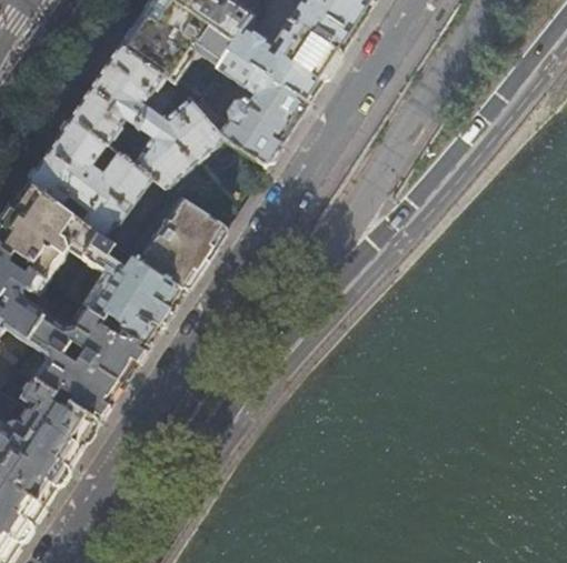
[(228,49),(235,39),(175,0),(151,0),(139,18),(120,44),(165,73),(176,82),(183,90),(191,82),(180,71),(192,53),(199,54),(201,50),(219,62),(228,49)]
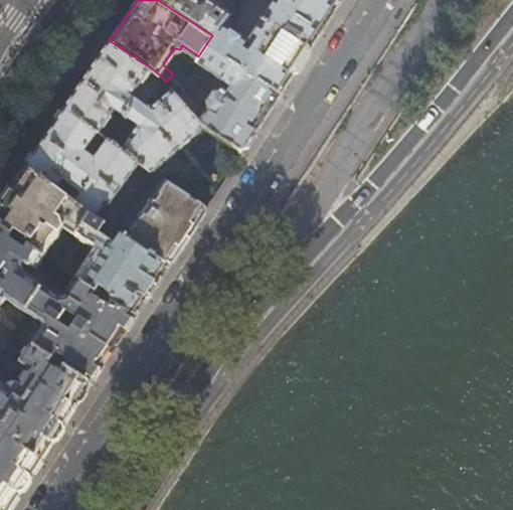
[(158,0),(212,35),(222,20),(230,9),(217,0),(158,0)]
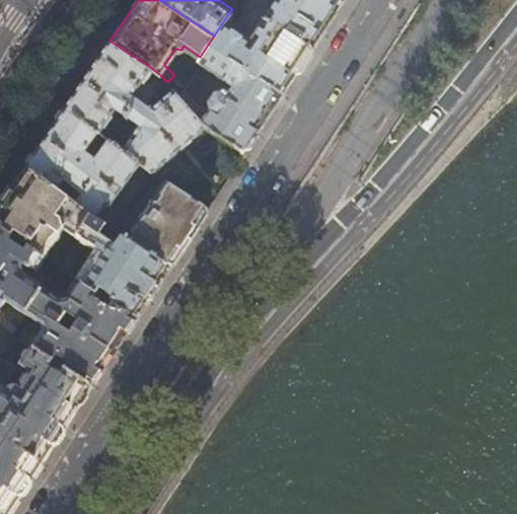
[(274,0),(249,39),(224,20),(214,35),(208,45),(280,91),(296,67),(331,13),(340,0),(274,0)]
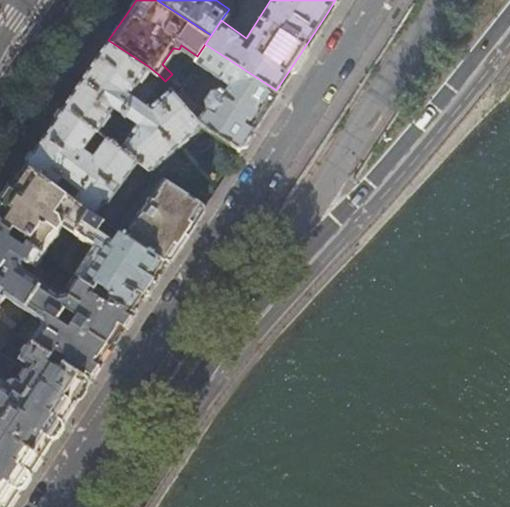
[(141,76),(148,66),(108,40),(86,72),(82,79),(64,105),(137,157),(147,163),(150,166),(200,122),(194,115),(170,87),(148,106),(137,98),(148,81),(141,76)]
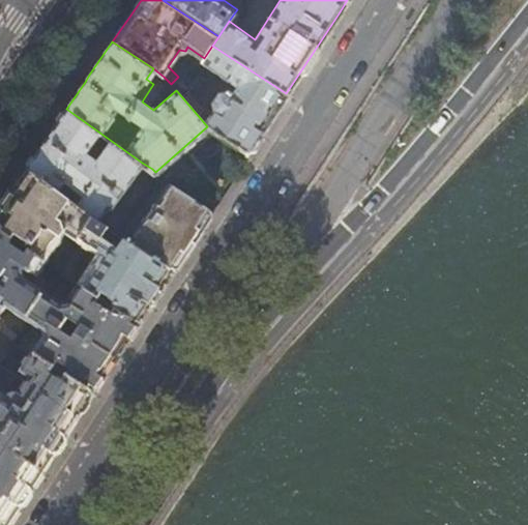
[(286,93),(212,46),(204,58),(202,61),(238,84),(233,91),(229,88),(227,92),(222,93),(214,89),(208,98),(215,103),(216,110),(211,117),(206,113),(201,119),(207,126),(247,153),(264,127),(286,93)]
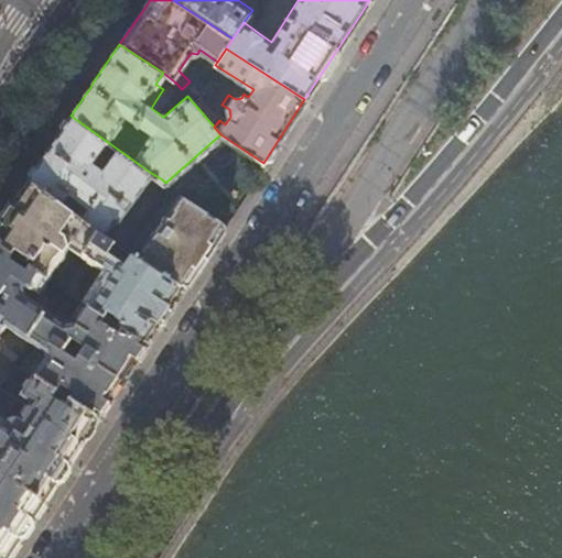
[(71,116),(90,87),(77,78),(58,107),(71,116)]
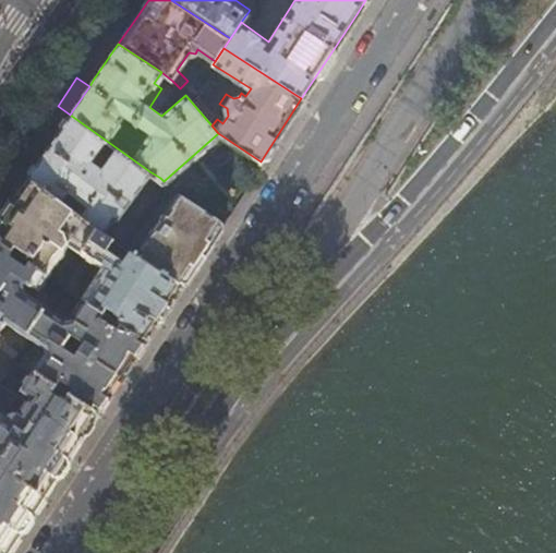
[(149,171),(70,115),(47,147),(27,177),(59,202),(65,192),(86,207),(79,217),(96,230),(100,233),(111,218),(115,220),(149,171)]
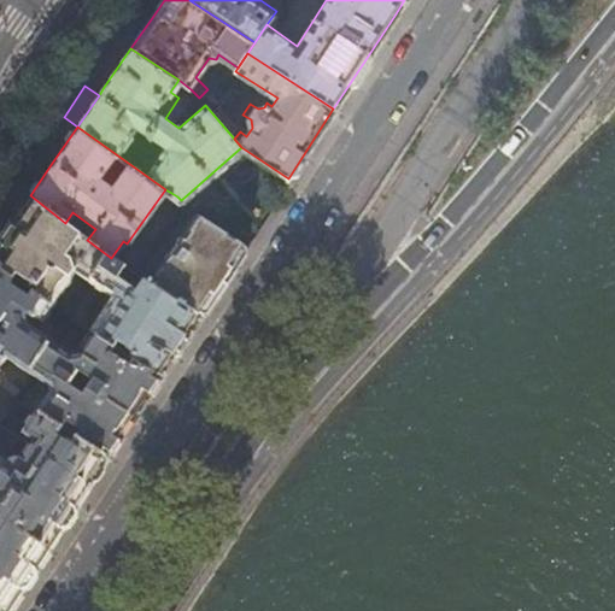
[(87,240),(65,223),(30,195),(6,231),(0,239),(0,266),(13,276),(16,272),(35,285),(33,289),(52,303),(75,269),(91,278),(106,254),(87,240)]
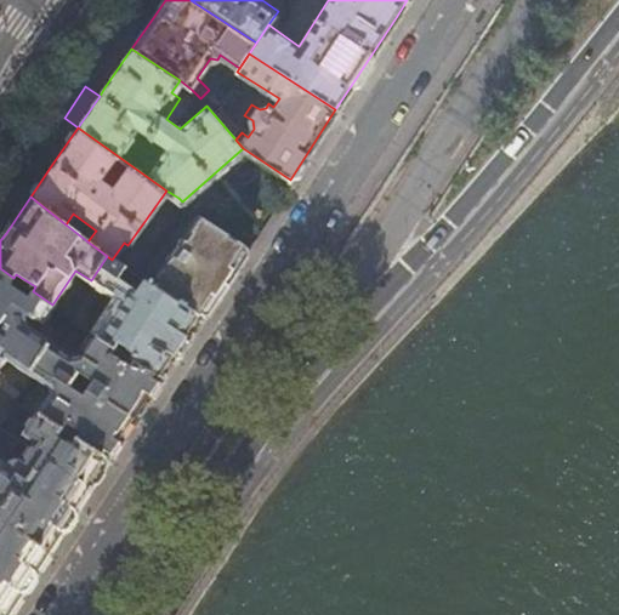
[(143,279),(145,279),(202,314),(220,286),(246,246),(196,211),(176,240),(171,237),(168,243),(166,241),(163,246),(159,245),(146,266),(152,271),(148,275),(146,274),(143,279)]
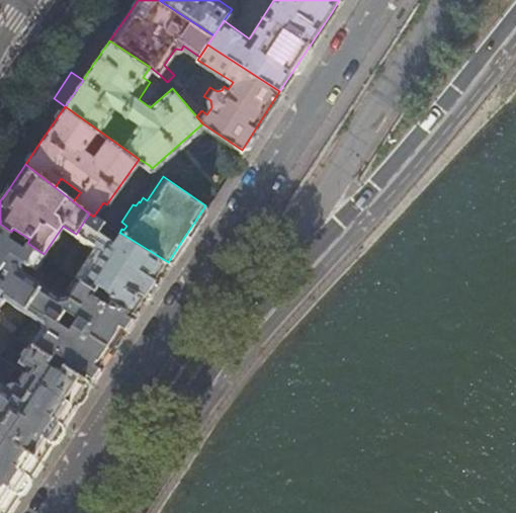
[(104,224),(93,217),(89,214),(76,234),(93,247),(75,274),(95,288),(97,284),(111,293),(110,295),(112,296),(111,298),(135,314),(146,295),(168,262),(120,233),(114,243),(98,233),(104,224)]
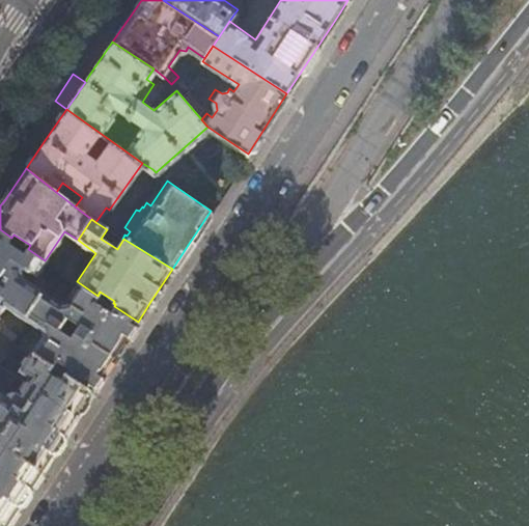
[(8,243),(11,238),(0,229),(0,329),(14,338),(18,331),(1,320),(0,321),(0,311),(5,304),(26,319),(45,291),(23,276),(22,269),(25,268),(28,270),(26,271),(29,273),(30,271),(35,274),(45,260),(28,249),(24,254),(8,243)]
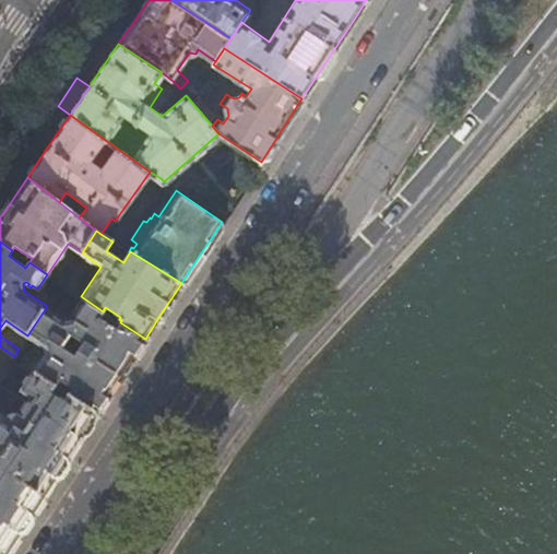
[(99,317),(103,311),(81,296),(69,314),(61,316),(47,306),(27,336),(44,346),(45,355),(35,369),(57,385),(70,393),(97,412),(118,380),(145,339),(120,322),(117,329),(99,317)]
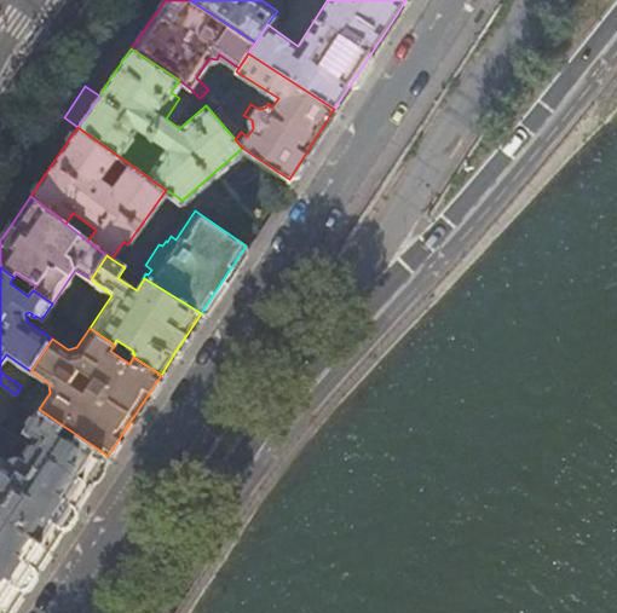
[(58,433),(63,426),(39,409),(21,435),(0,421),(0,612),(4,612),(45,551),(108,456),(78,435),(73,443),(58,433)]
